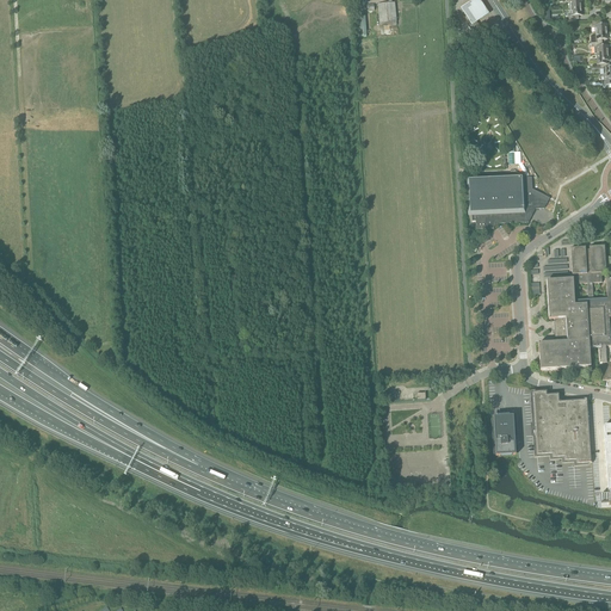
[(489,13),(480,0),(471,0),(461,7),(471,24),(489,13)]
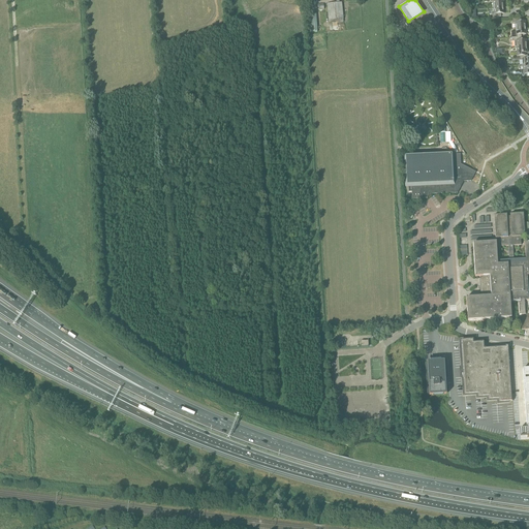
[(329,21),(343,20),(341,3),(327,4),(329,21)]
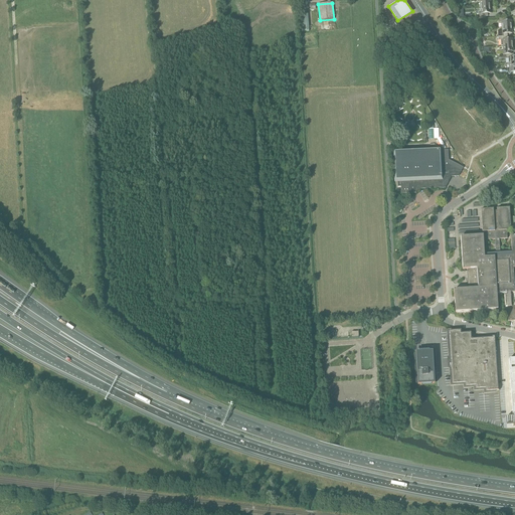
[(490,7),(480,8),(480,14),(479,14),(479,17),(487,17),(487,14),(491,14),(490,7)]
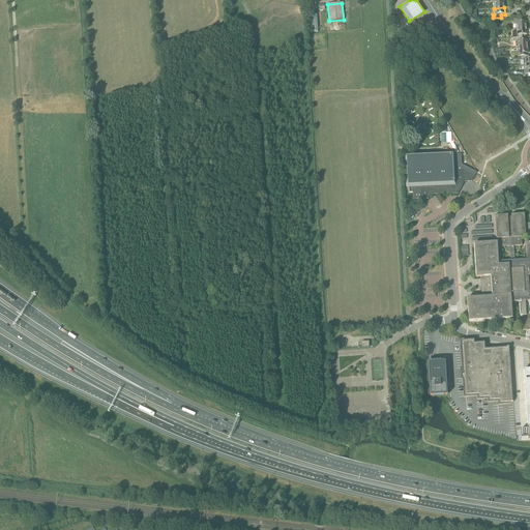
[(308,32),(317,32),(316,13),(308,13),(308,32)]
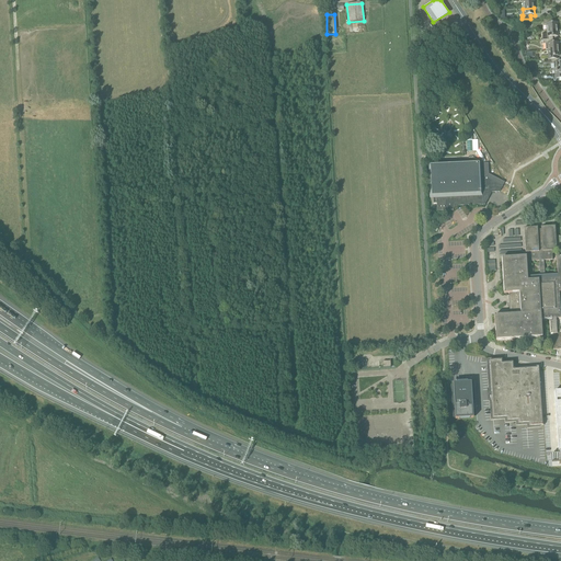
[(433,23),(430,25),(435,33),(442,27),(437,21),(437,20),(433,23)]
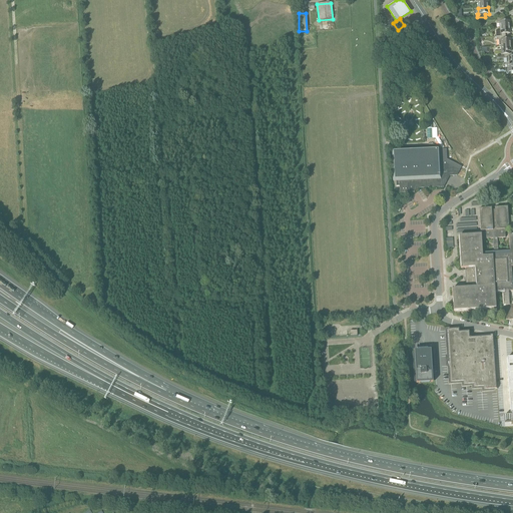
[(500,28),(509,27),(509,21),(504,21),(504,19),(497,19),(497,23),(499,22),(500,28)]
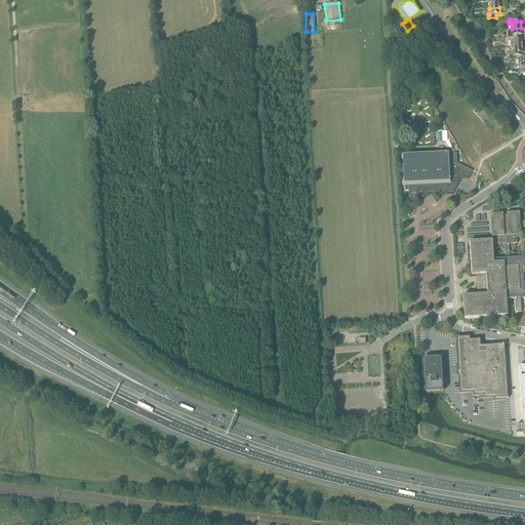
[(521,28),(512,29),(512,35),(510,35),(510,38),(517,38),(517,35),(522,34),(521,28)]
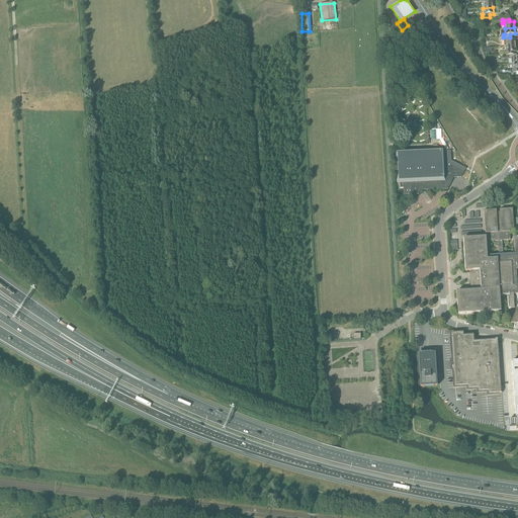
[(515,39),(513,39),(510,39),(510,37),(503,37),(503,41),(504,41),(504,47),(506,47),(516,46),(515,39)]
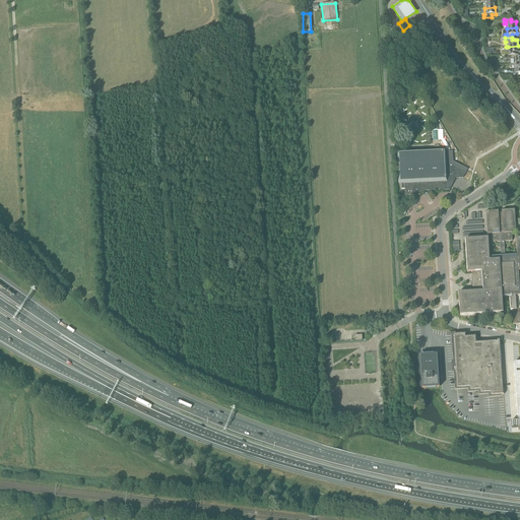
[(518,46),(508,47),(508,53),(500,53),(501,56),(511,56),(516,55),(516,52),(518,52),(518,46)]
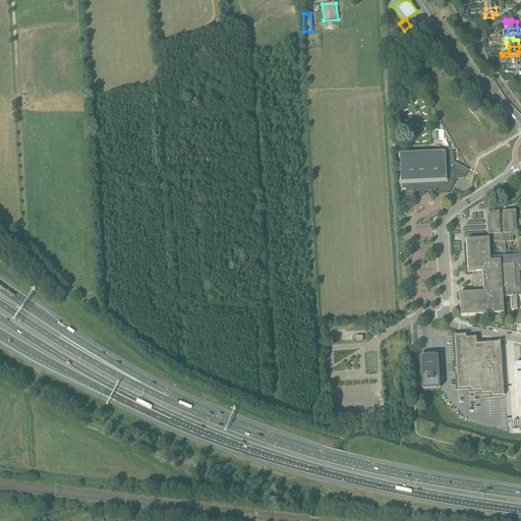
[(512,56),(513,59),(514,59),(515,64),(520,64),(520,57),(519,58),(519,55),(517,55),(512,56)]
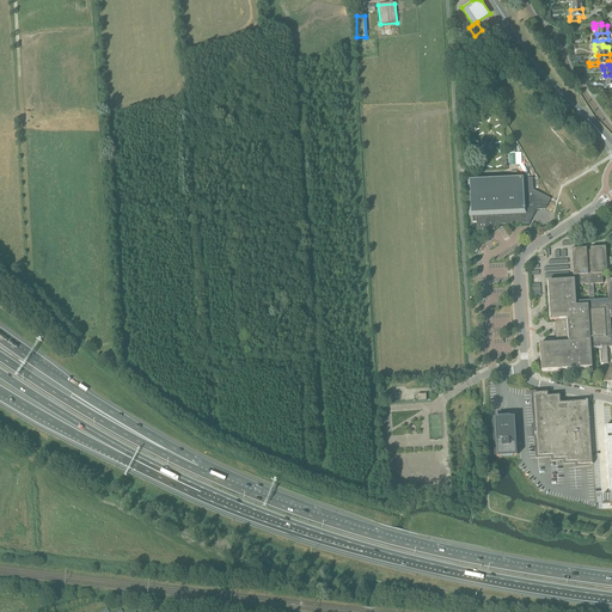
[(505,175),(475,176),(476,181),(469,182),(471,215),(476,215),(477,231),(495,230),(497,225),(530,224),(536,210),(545,209),(550,200),(531,190),(530,178),(527,179),(524,173),(505,175)]
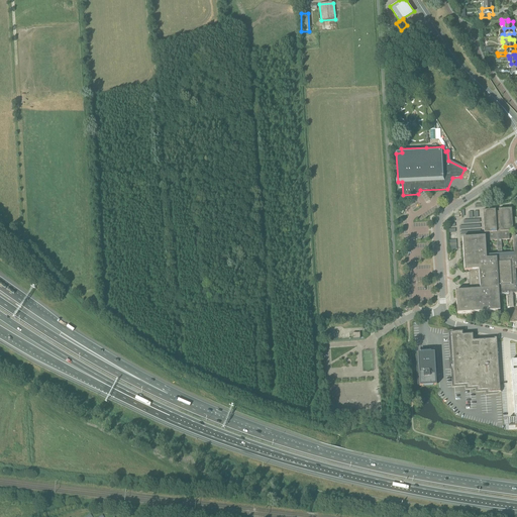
[(470,291),(455,292),(456,314),(500,311),(499,296),(508,295),(509,297),(506,297),(507,309),(509,309),(510,323),(516,322),(516,289),(516,290),(516,274),(516,236),(513,237),(513,239),(514,252),(502,253),(501,240),(509,239),(509,232),(513,231),(511,209),(499,210),(499,212),(496,212),(495,210),(483,211),(484,233),(488,233),(489,241),(497,240),(498,253),(486,254),(485,237),(462,238),(464,271),(469,271),(470,291)]
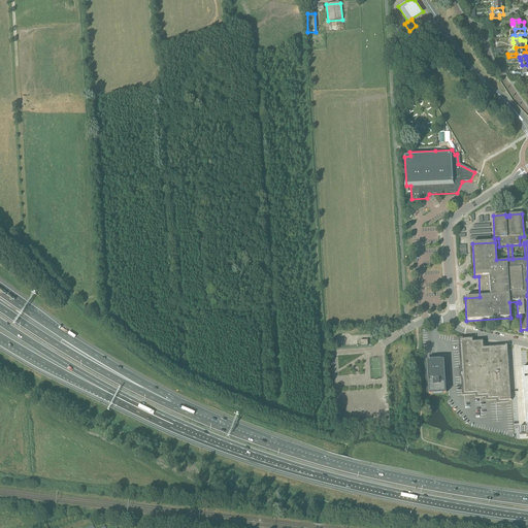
[(474,342),(473,338),(460,339),(463,393),(476,393),(477,396),(487,395),(488,399),(498,398),(498,401),(512,400),(508,345),(504,345),(504,347),(485,348),(485,341),(474,342)]
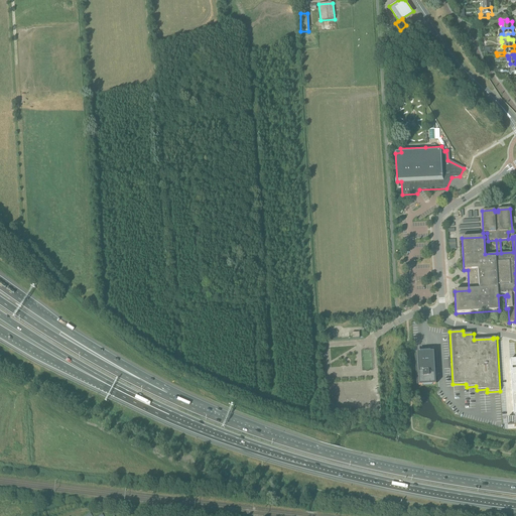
[(432,354),(414,355),(416,385),(434,384),(434,377),(435,377),(435,370),(433,370),(432,354)]
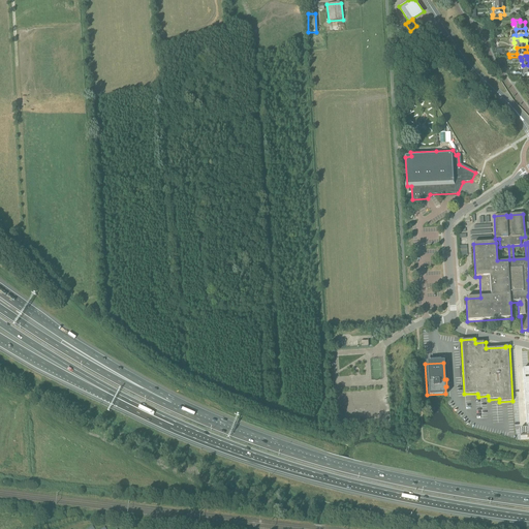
[(527,429),(520,429),(521,437),(527,436),(527,437),(527,438),(528,437),(528,369),(523,370),(527,429)]
